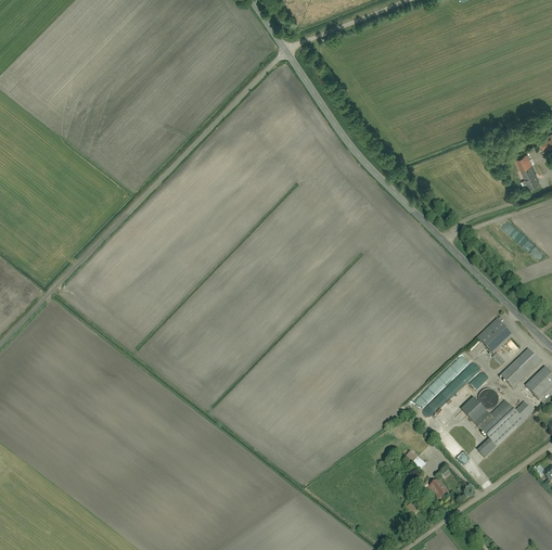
[(531,137),(538,151),(551,144),(551,130),(550,132),(549,129),(531,137)]
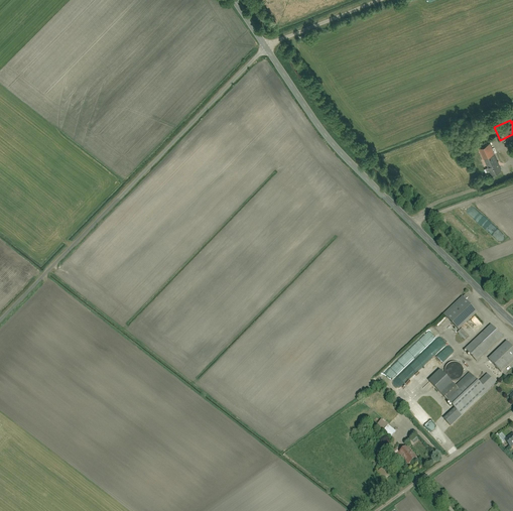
[(488,172),(500,167),(487,137),(475,143),(488,172)]
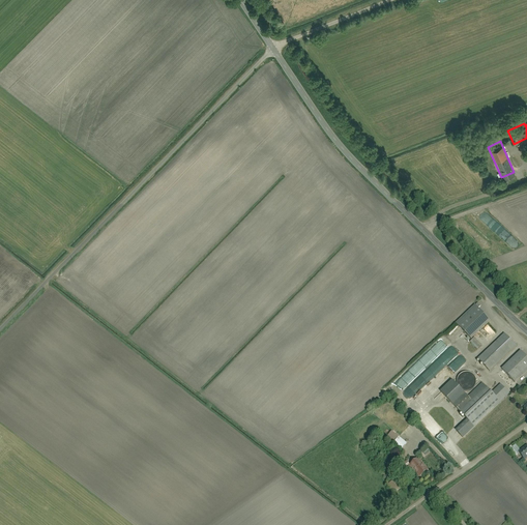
[(474,301),(455,319),(470,336),(490,318),(474,301)]
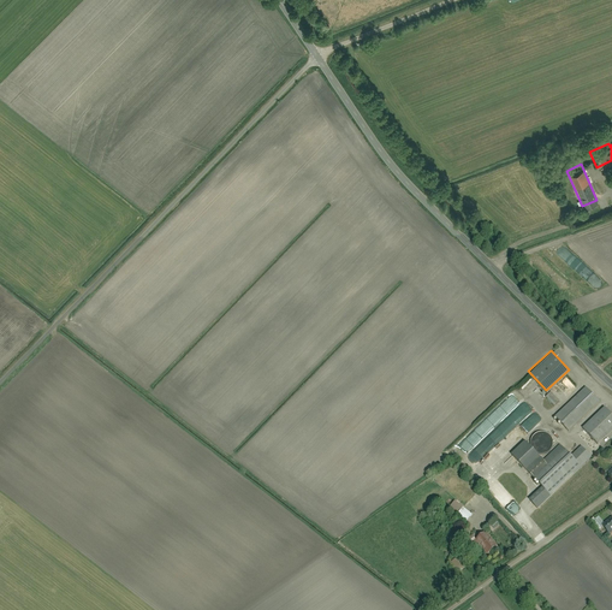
[(586,385),(554,413),(568,427),(599,400),(586,385)]
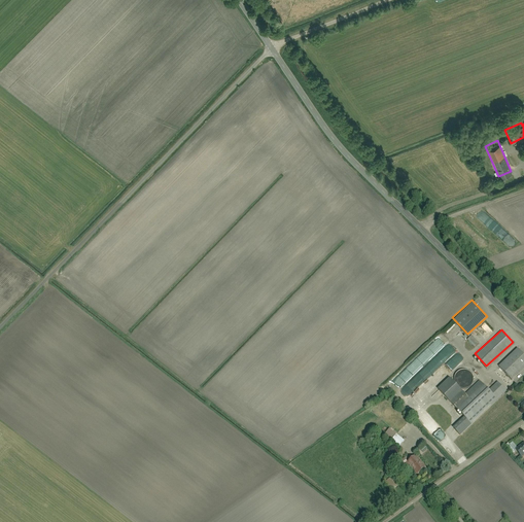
[(523,364),(523,351),(519,346),(501,361),(513,375),(523,364)]
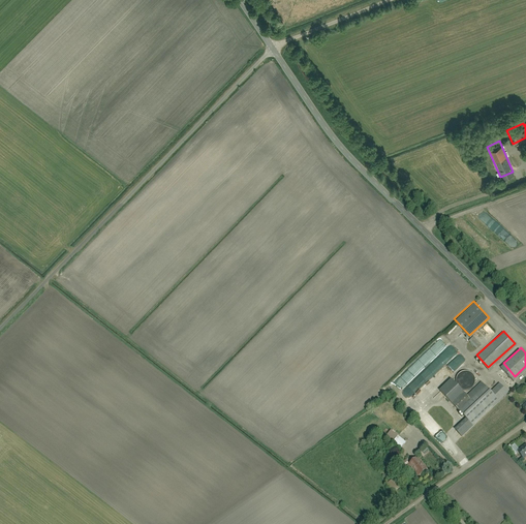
[(472,378),(472,376),(472,374),(471,373),(470,371),(469,370),(468,369),(466,368),(465,367),(463,367),(461,368),(459,368),(458,369),(456,370),(455,372),(455,373),(454,375),(454,376),(454,378),(455,380),(456,381),(457,383),(459,384),(460,386),(462,386),(464,386),(465,386),(467,384),(469,383),(470,382),(470,381),(471,380),(472,378)]
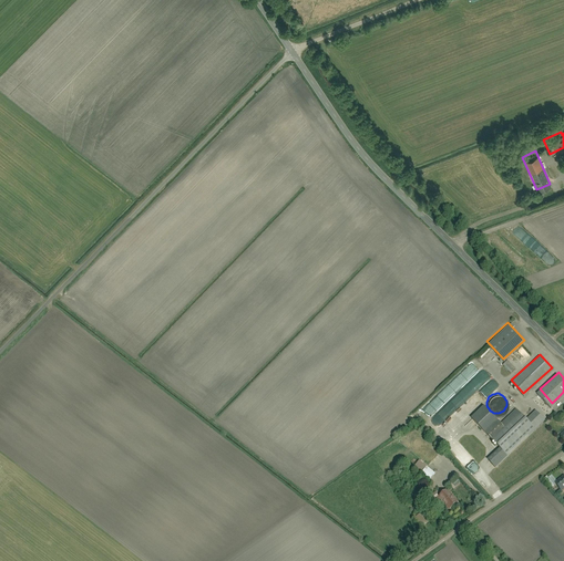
[(525,417),(514,406),(500,421),(493,414),(481,426),(498,443),(484,457),(493,465),(542,416),(534,408),(525,417)]
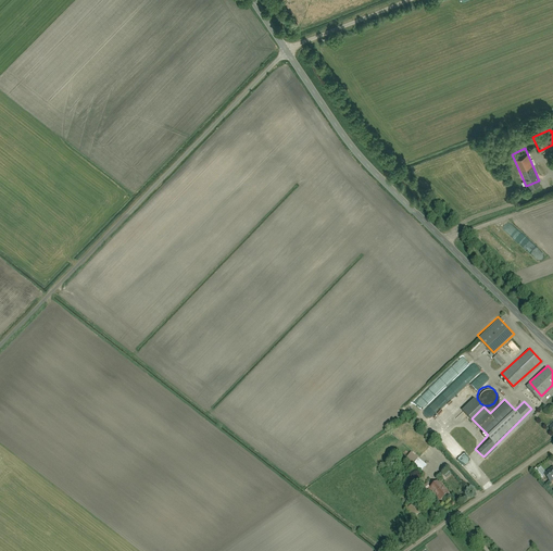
[(415,467),(420,461),(405,449),(400,455),(415,467)]
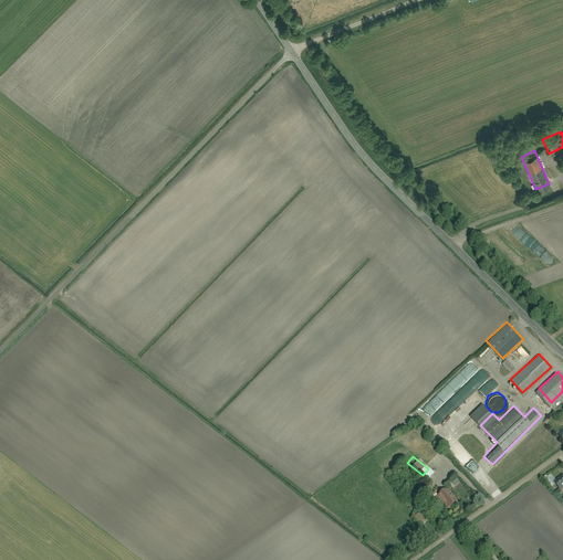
[(562,477),(559,473),(554,476),(549,469),(542,475),(549,483),(550,482),(555,488),(562,482),(562,477)]
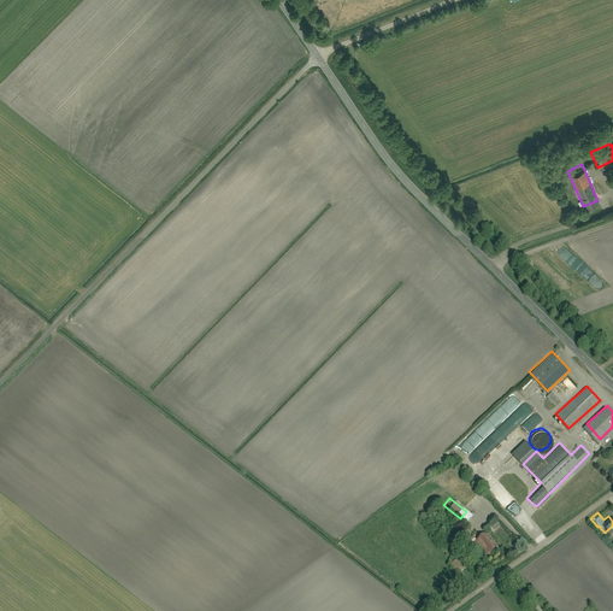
[(458,533),(467,521),(463,517),(453,529),(458,533)]
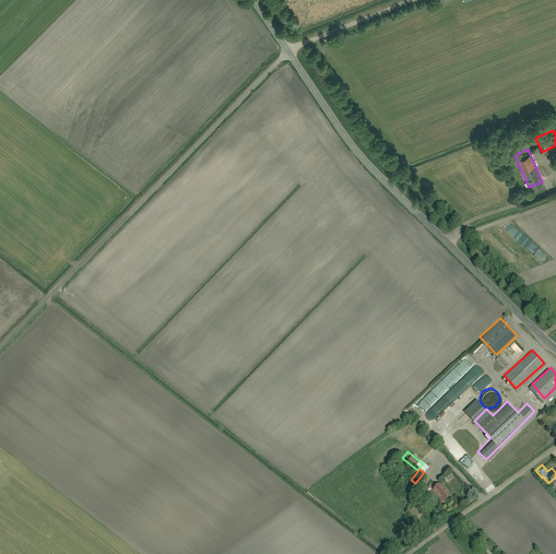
[(429,485),(440,498),(448,492),(436,479),(429,485)]
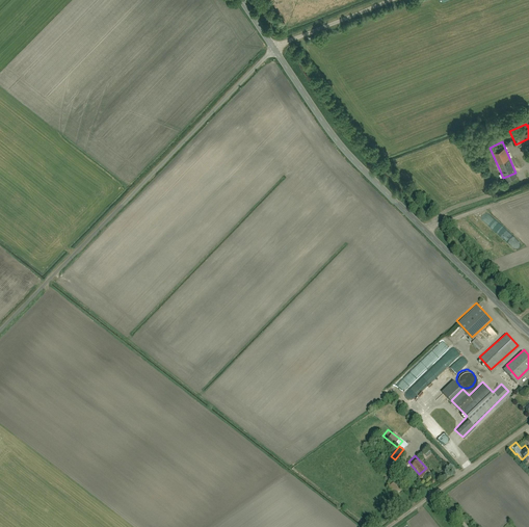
[(393,478),(388,482),(395,490),(399,485),(393,478)]
